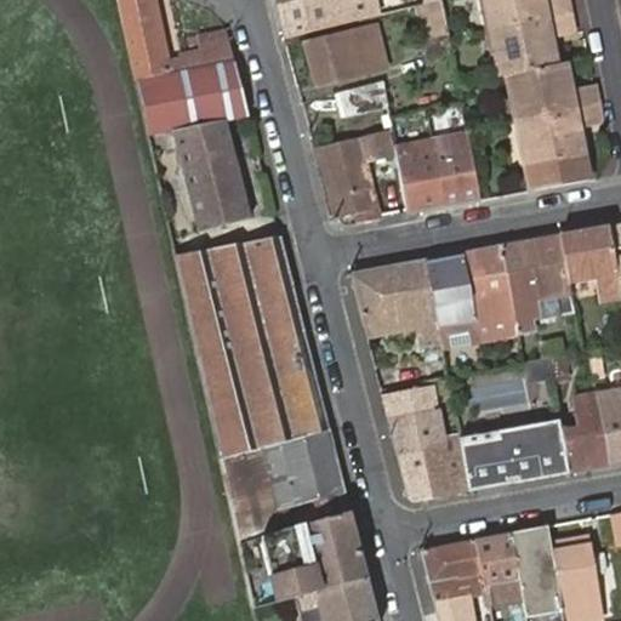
[(232,56),(223,26),(197,33),(200,51),(181,56),(180,60),(165,62),(153,0),(118,0),(136,77),(232,56)]
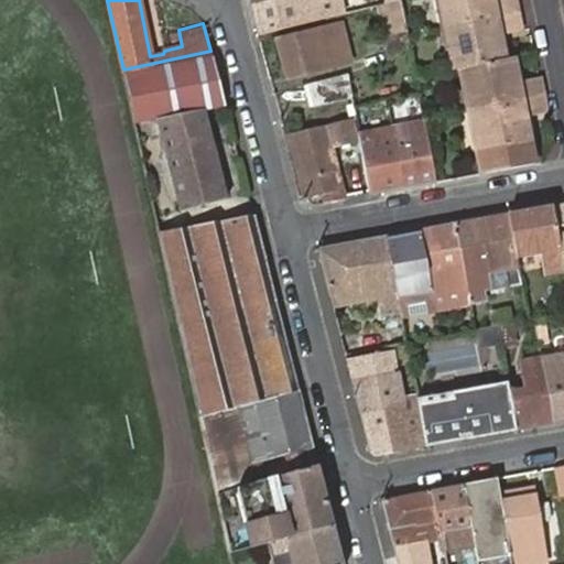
[(274,0),(251,6),(259,36),(338,18),(334,0),(274,0)]
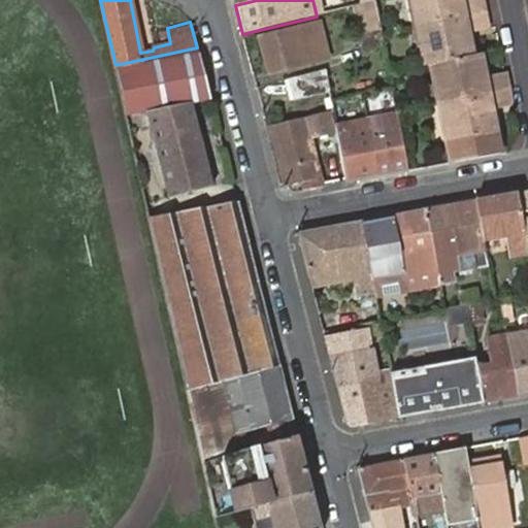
[(407,0),(422,67),(428,65),(415,0),(407,0)]
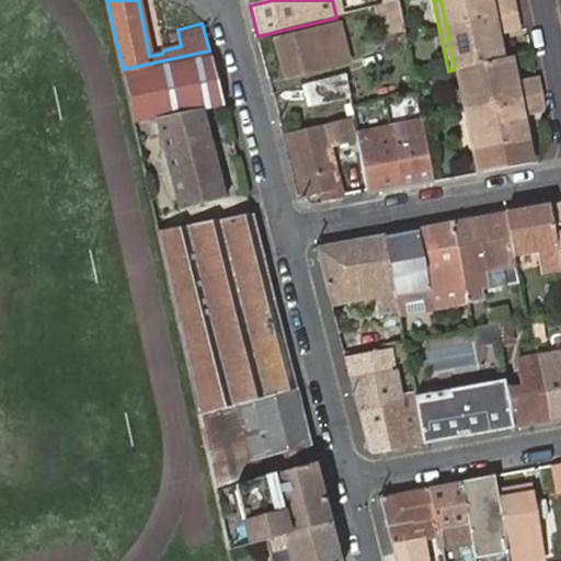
[(441,0),(455,69),(462,68),(483,173),(531,164),(526,141),(533,140),(527,115),(542,112),(537,80),(522,83),(511,86),(508,78),(513,77),(510,58),(502,60),(499,44),(494,44),(493,37),(505,35),(519,32),(512,0),(501,0),(497,0),(485,2),(484,0),(441,0)]
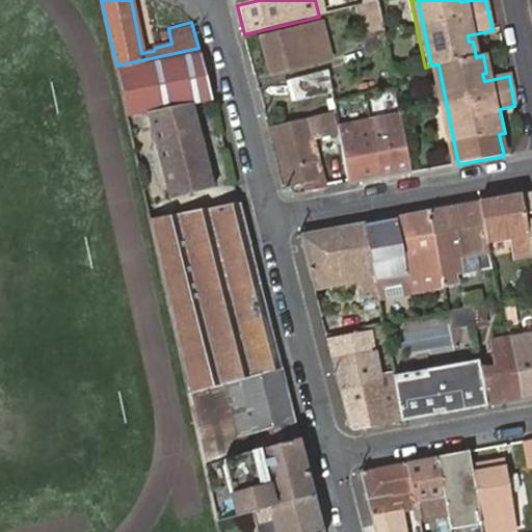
[(369,51),(387,47),(377,2),(366,5),(358,7),(369,51)]
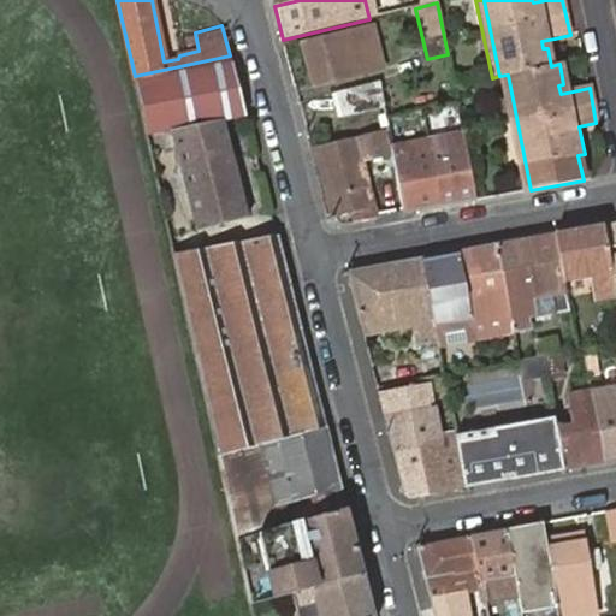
[(315,86),(380,70),(372,30),(306,46),(315,86)]
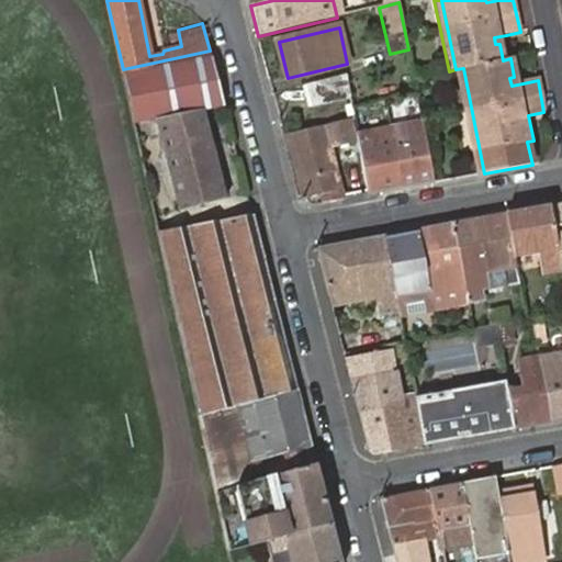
[(510,58),(506,35),(494,37),(495,44),(499,44),(503,60),(510,58)]
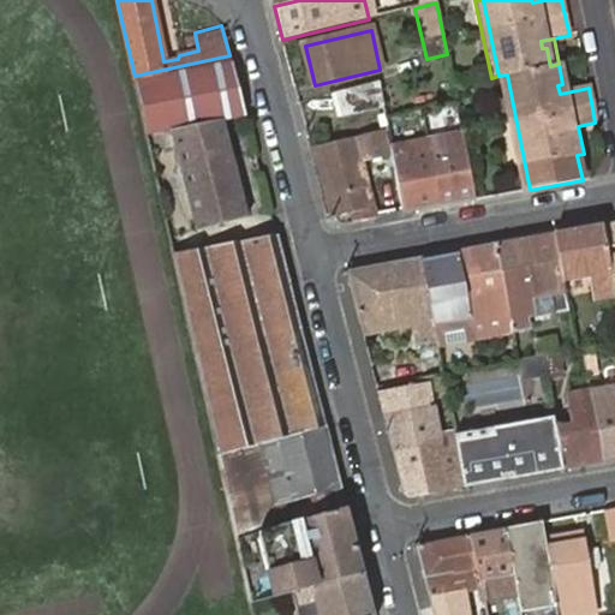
[(230,55),(135,76),(147,135),(169,130),(195,230),(246,216),(221,120),(244,115),(230,55)]
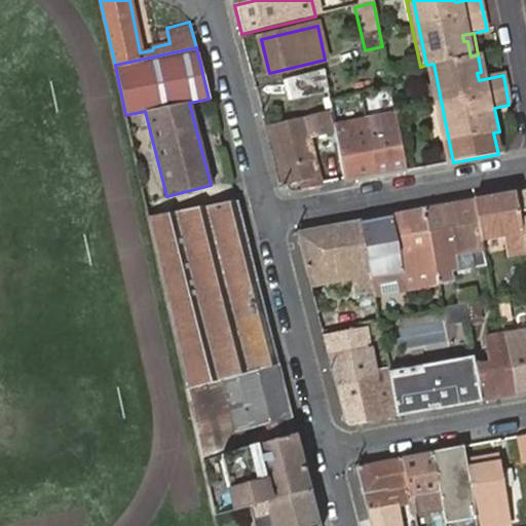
[(484,53),(478,54),(481,72),(477,73),(479,80),(489,78),(484,53)]
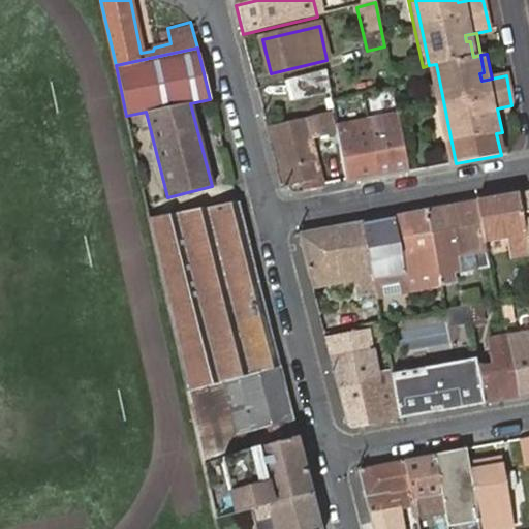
[(436,64),(429,65),(449,165),(456,163),(436,64)]
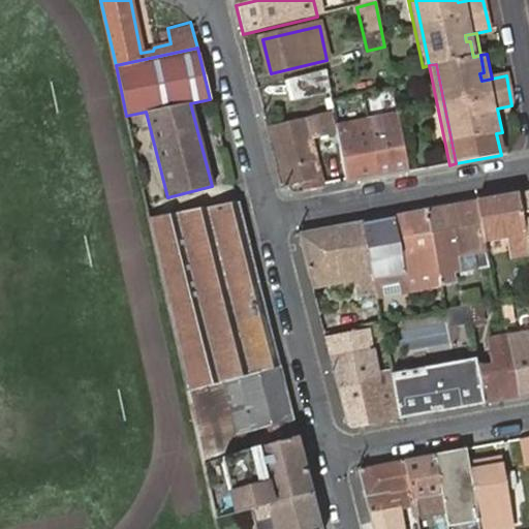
[(325,73),(289,82),(292,101),(330,95),(325,73)]
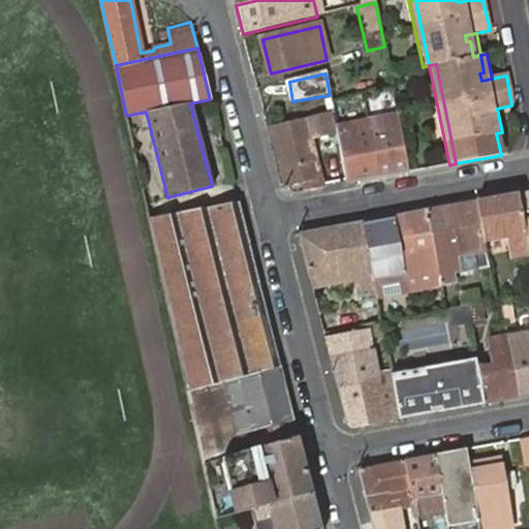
[(275,130),(280,152),(336,137),(332,116),(275,130)]
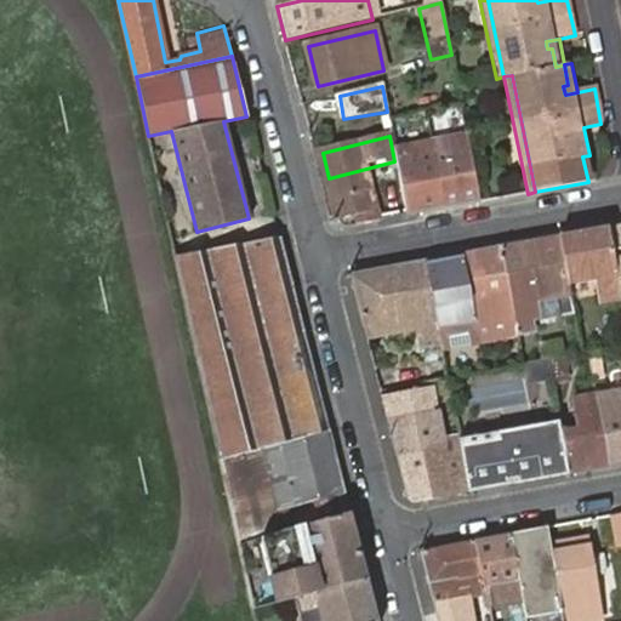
[(444,210),(482,203),(468,138),(431,144),(444,210)]
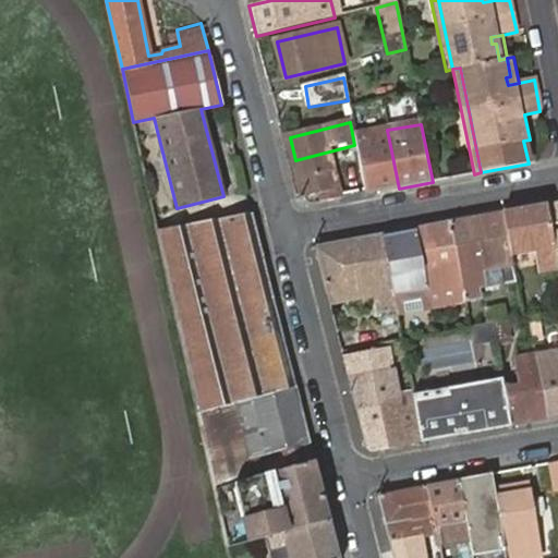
[(366,195),(399,189),(387,130),(380,131),(378,128),(354,132),(356,145),(361,168),(366,195)]
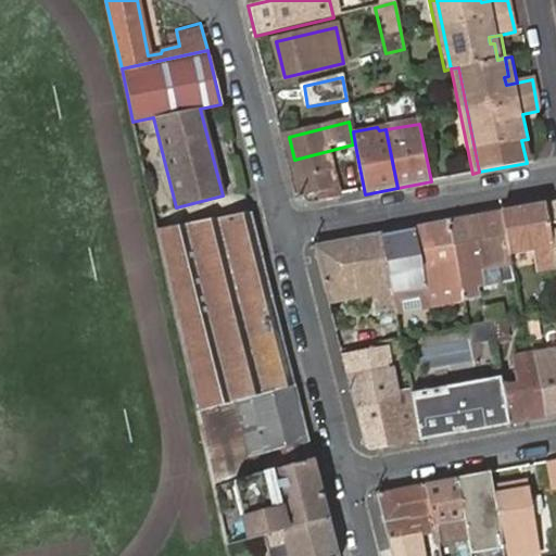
[(528,139),(521,140),(527,163),(532,162),(528,139)]
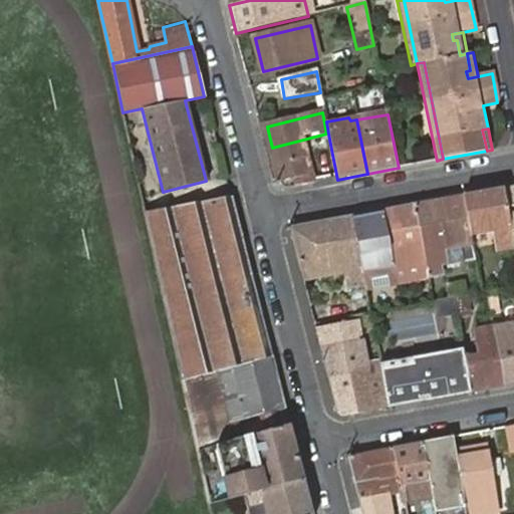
[(295,180),(297,187),(314,184),(307,148),(314,146),(317,158),(332,155),(328,134),(326,134),(272,148),(280,183),(295,180)]
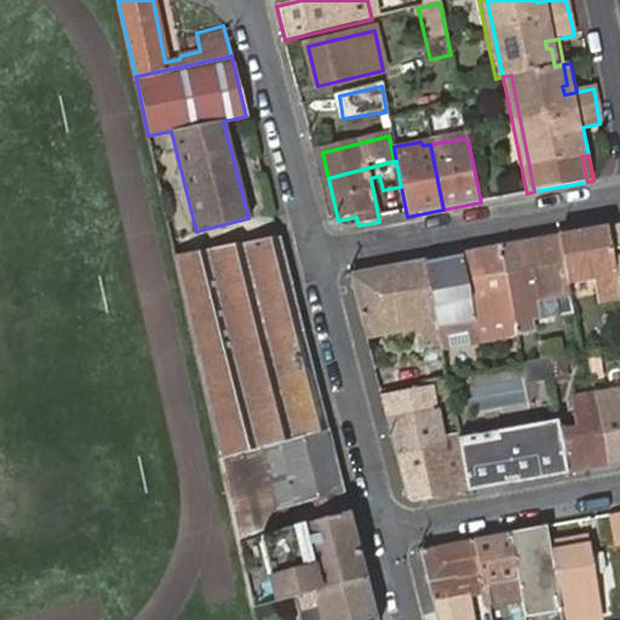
[(619,296),(606,225),(558,234),(567,280),(593,274),(598,299),(619,296)]
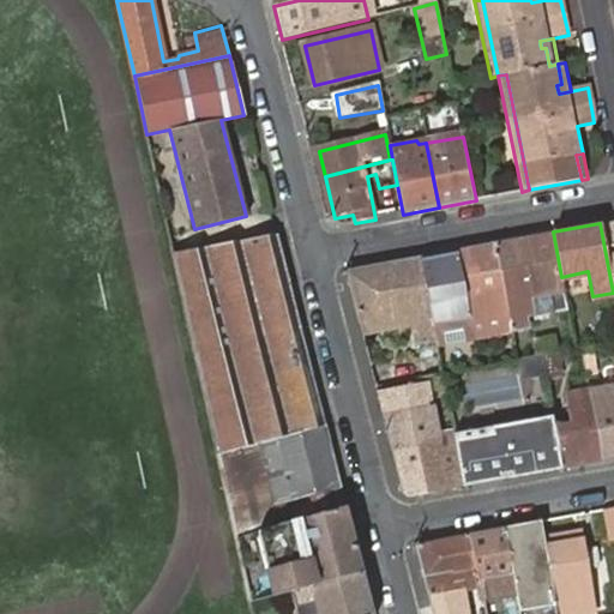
[(561,277),(553,232),(494,244),(510,327),(527,325),(525,317),(566,307),(561,277)]
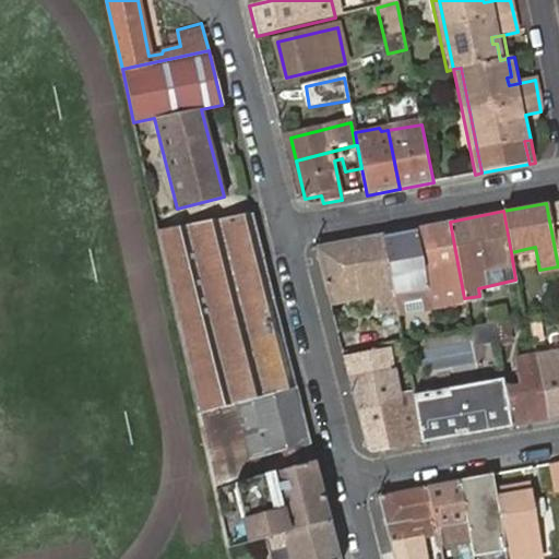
[(179,224),(156,228),(178,324),(272,301),(249,213),(179,227),(179,224)]
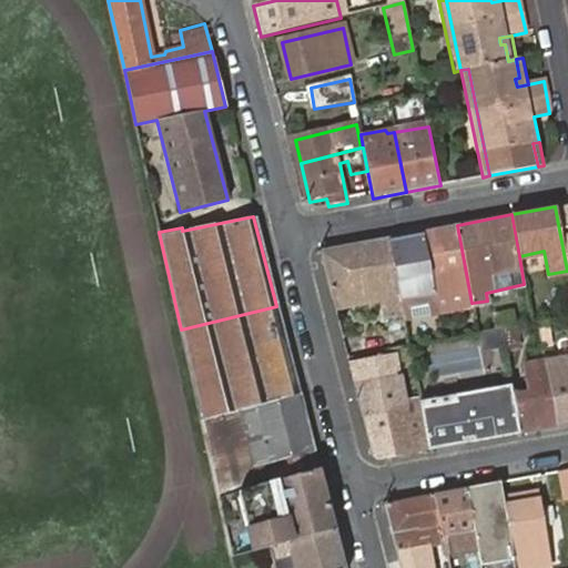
[(472,303),(457,225),(423,231),(436,304),(464,300),(465,305),(472,303)]
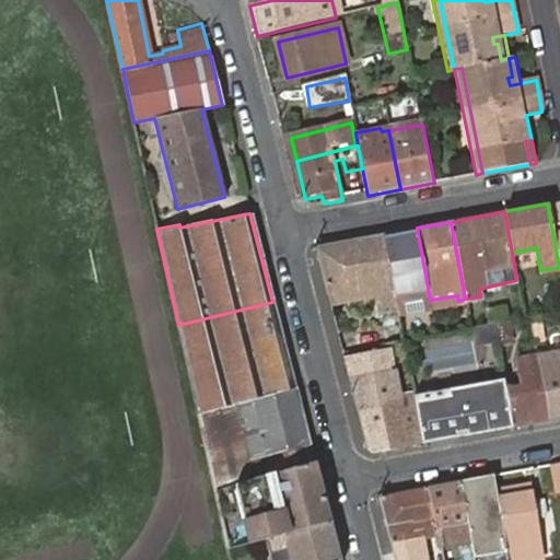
[(430,300),(417,228),(384,234),(399,314),(431,308),(430,300)]
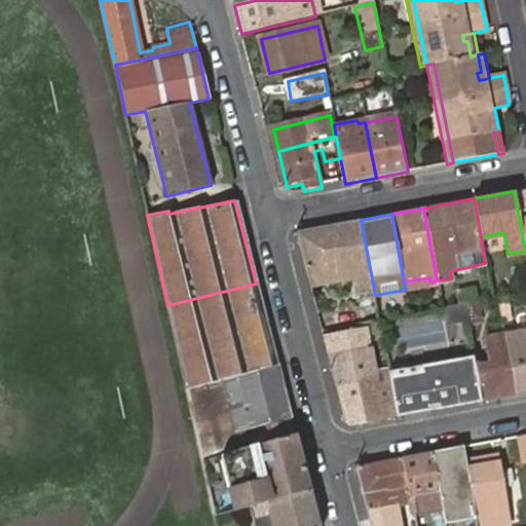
[(375,295),(361,220),(299,231),(297,234),(310,287),(318,285),(316,275),(351,269),(353,279),(355,294),(353,296),(355,305),(343,307),(347,325),(379,320),(375,295)]
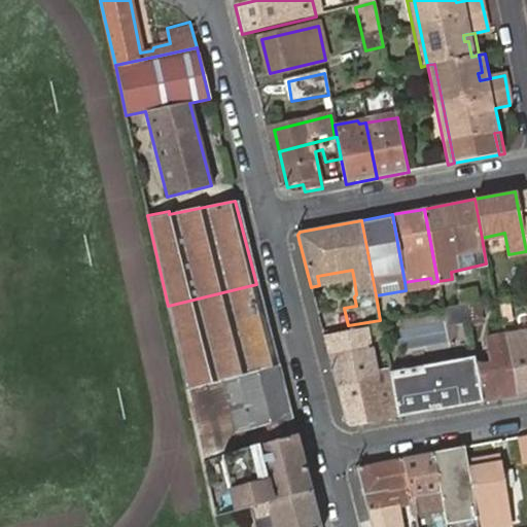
[(317,276),(319,285),(354,280),(352,270),(317,276)]
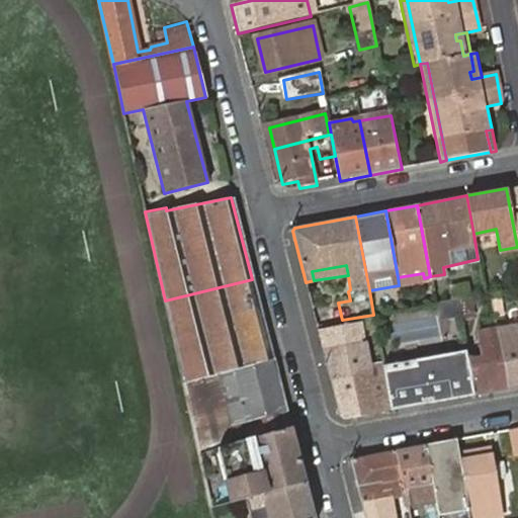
[(272,358),(252,279),(165,300),(182,382),(272,358)]
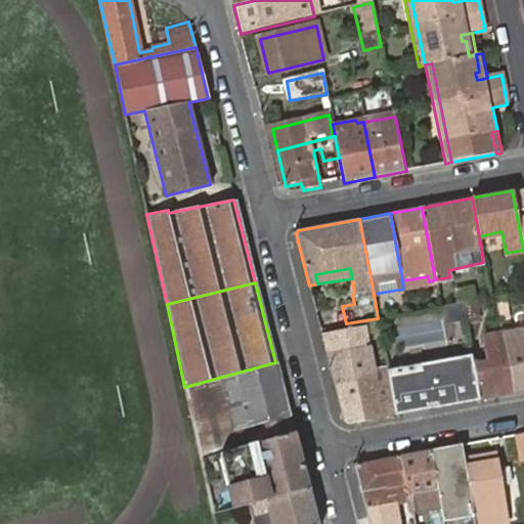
[(477,317),(474,301),(465,303),(468,319),(477,317)]
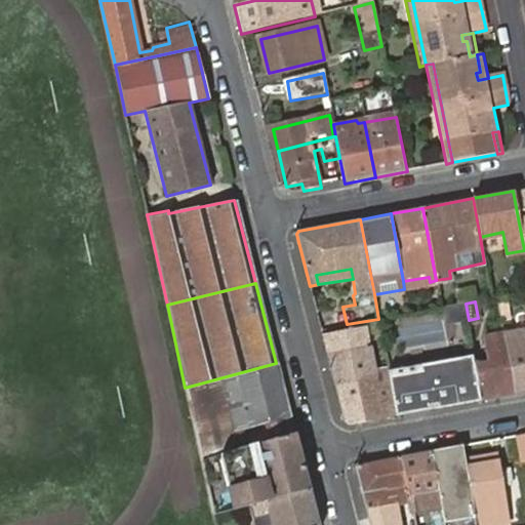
[(353,425),(398,416),(392,384),(377,387),(367,326),(323,336),(344,419),(353,425)]
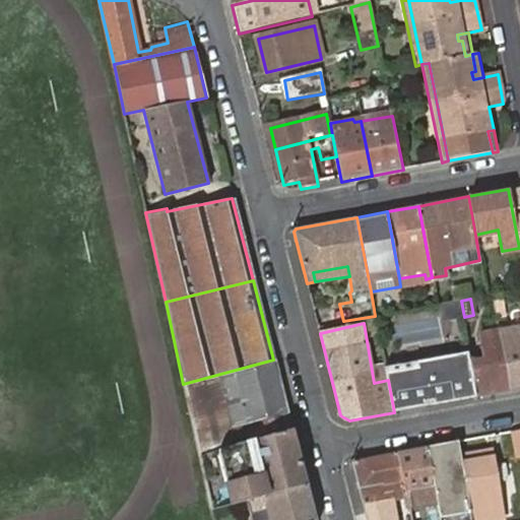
[(501,332),(500,327),(481,331),(486,358),(471,361),(477,397),(512,391),(501,332)]
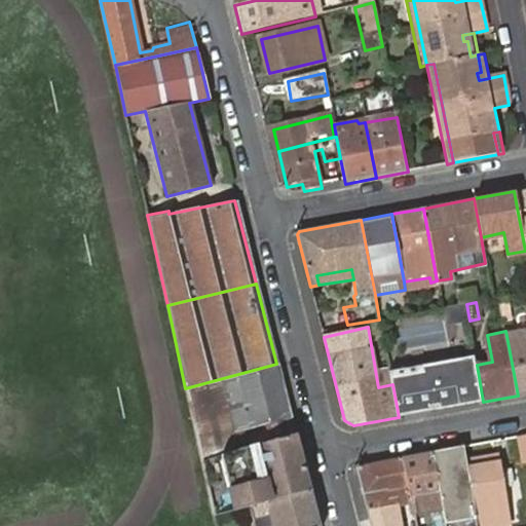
[(525,337),(525,333),(506,336),(518,396),(525,393),(525,337)]
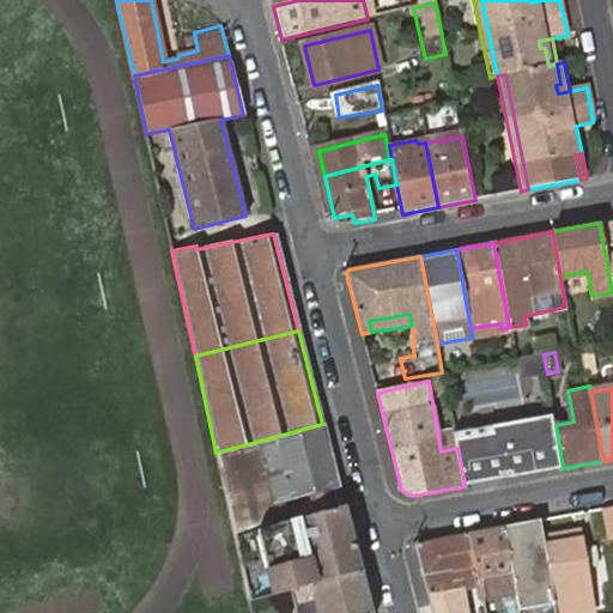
[(553,412),(454,431),(457,448),(465,486),(563,468),(556,425),(553,412)]
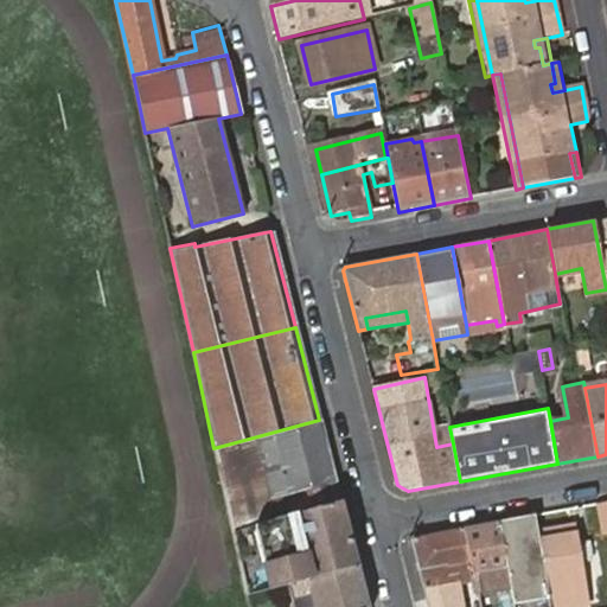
[(339,503),(319,420),(213,448),(231,529),(339,503)]
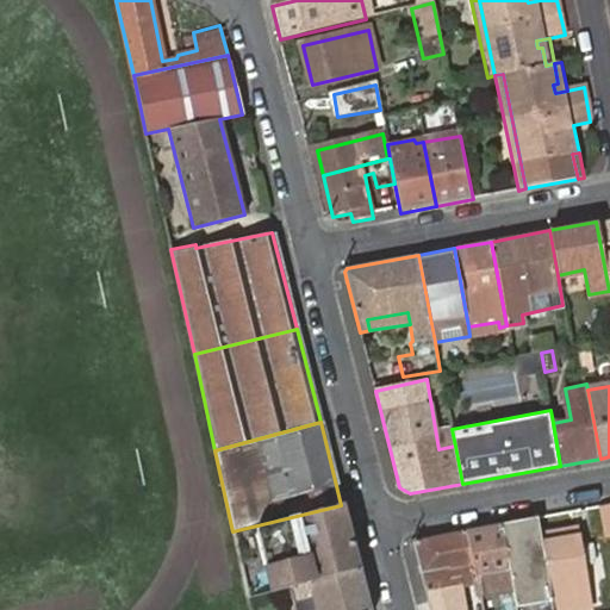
[(358,570),(341,505),(232,531),(247,597),(287,586),(358,570)]
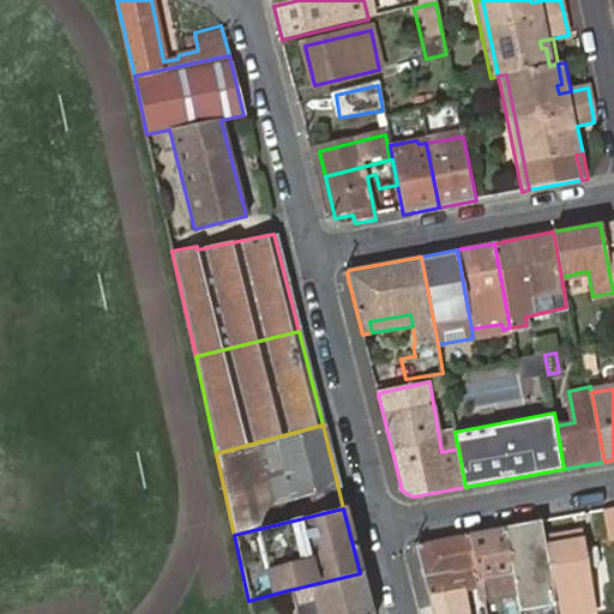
[(523,606),(524,613),(559,613),(545,539),(541,522),(507,528),(519,585),(523,606)]
